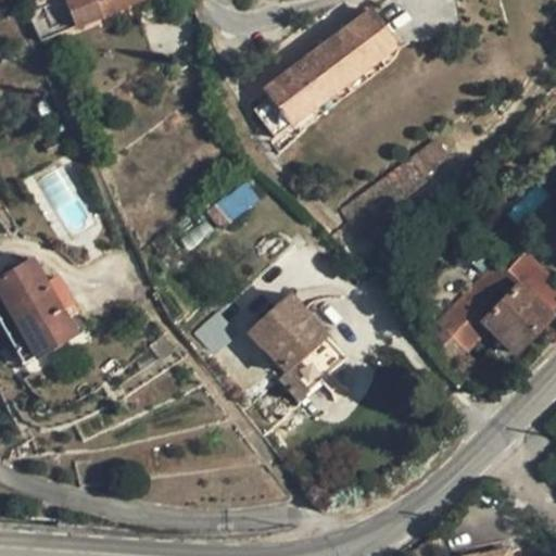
[(59,0),(27,13),(41,42),(104,17),(142,0),(59,0)]
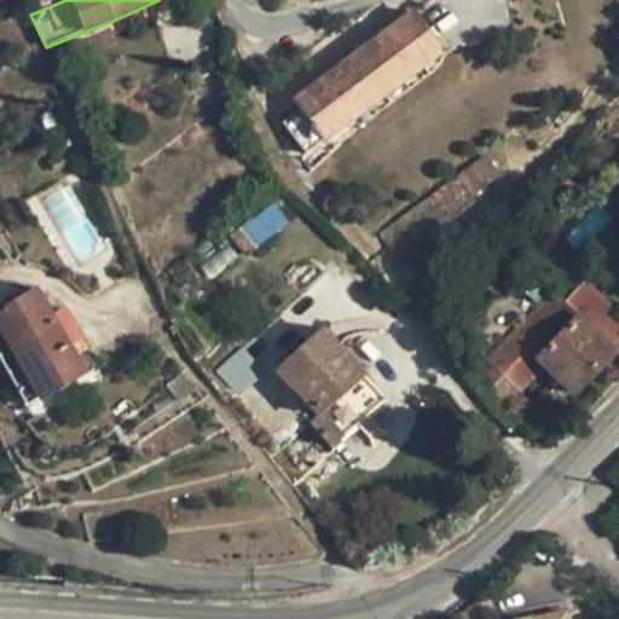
[(327,138),(443,51),(414,12),(296,99),(302,108),(283,122),(306,152),(327,138)]
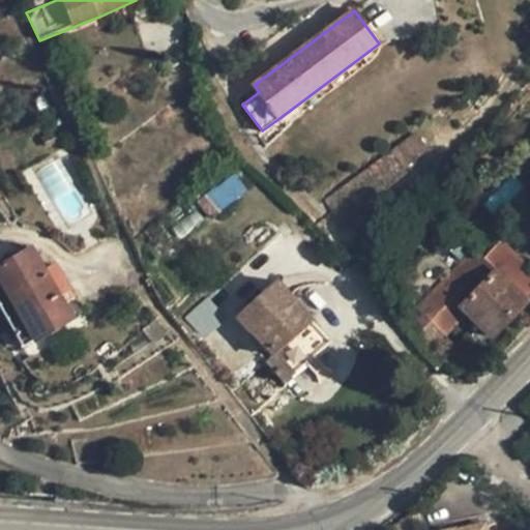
[(56,131),(43,138),(48,147),(61,141),(56,131)]
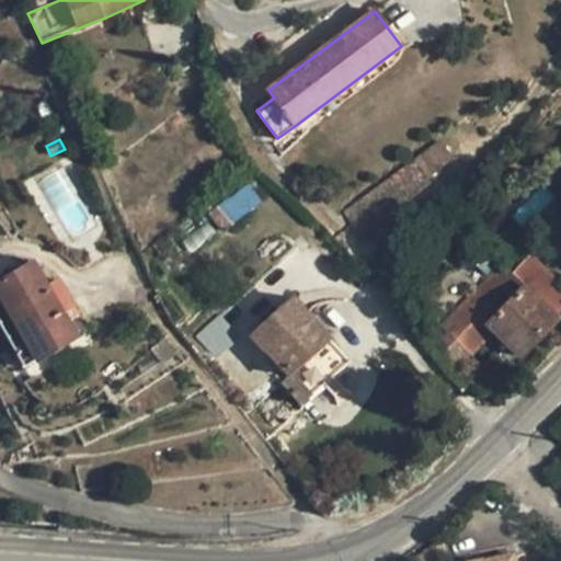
[(426,150),(412,161),(425,178),(439,168),(426,150)]
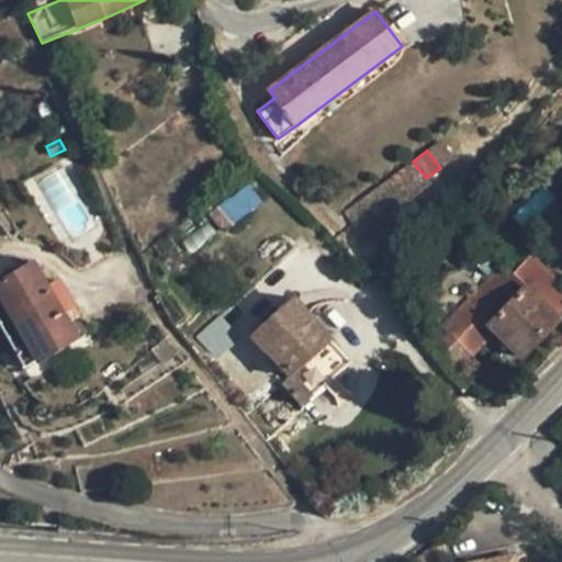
[(426,178),(413,161),(345,212),(361,234),(429,183),(426,178)]
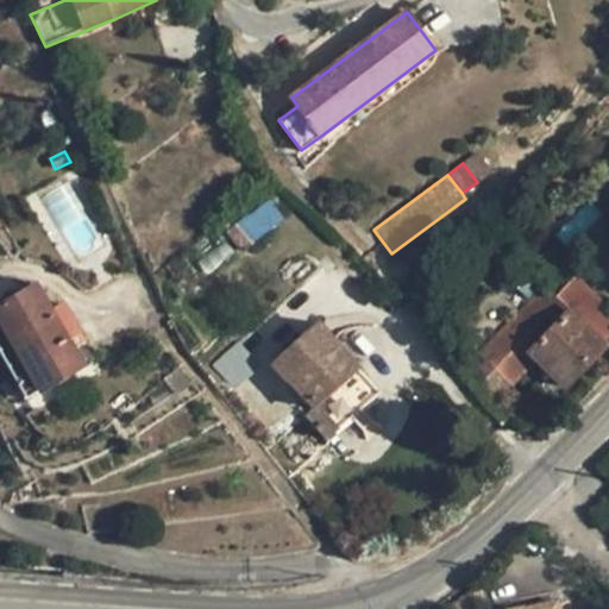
[(233,225),(246,244),(284,218),(270,199),(233,225)]
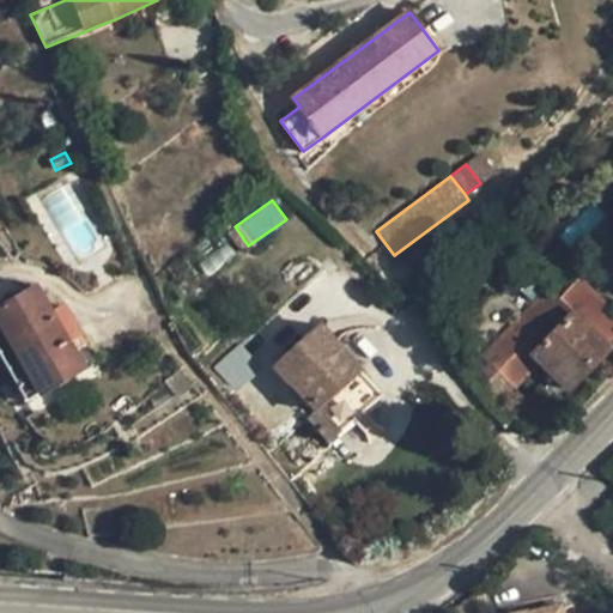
[(570,390),(612,345),(612,314),(578,280),(559,299),(548,290),(483,359),(489,364),(484,368),(479,363),(463,378),(493,408),(540,360),(570,390)]
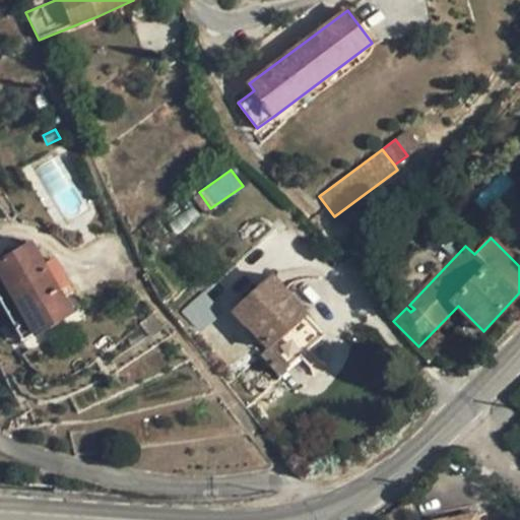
[(0,263),(0,264),(0,263),(0,302),(22,341),(70,315),(33,246),(29,242),(0,258),(0,263)]
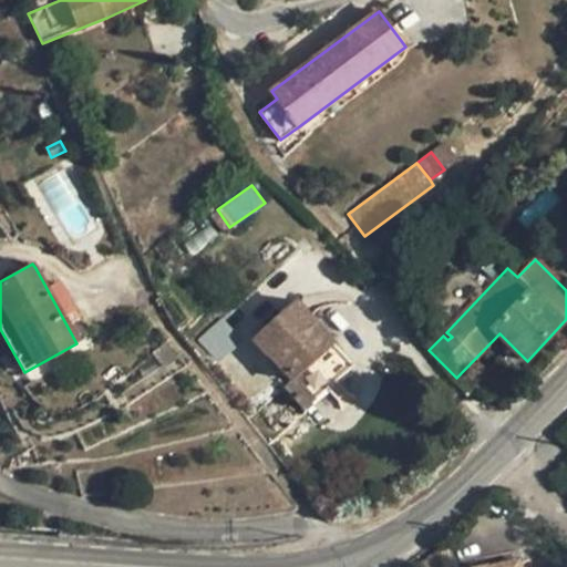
[(298,302),(255,340),(268,356),(269,356),(291,380),(285,385),(306,410),(353,368),(309,317),(310,316),(298,302)]
